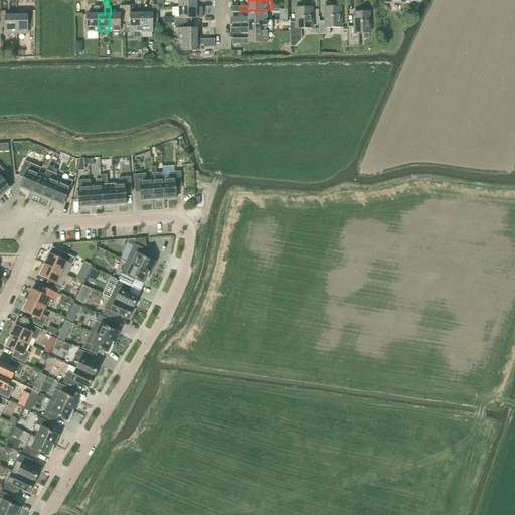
[(158,22),(157,5),(152,5),(152,13),(141,13),(141,32),(152,32),(152,22),(158,22)]
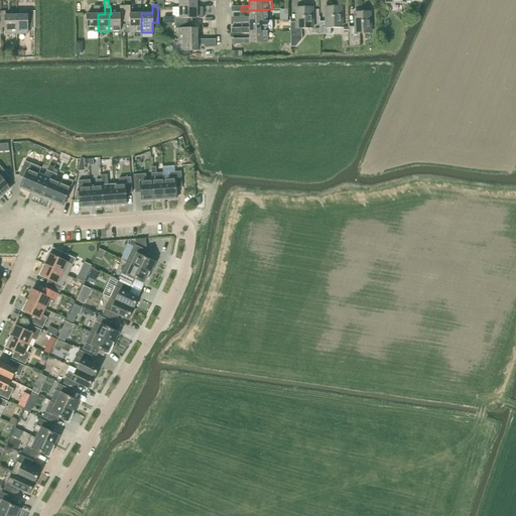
[(87,32),(98,31),(98,14),(100,14),(100,6),(94,6),(94,14),(87,14),(87,32)]
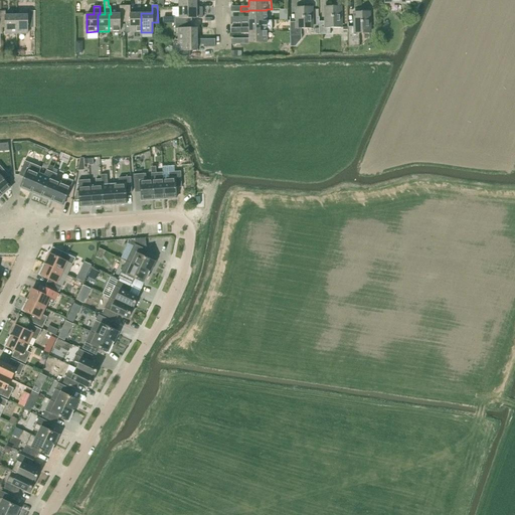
[(109,14),(109,31),(120,31),(120,22),(125,22),(125,6),(120,6),(120,14),(111,14),(109,14)]
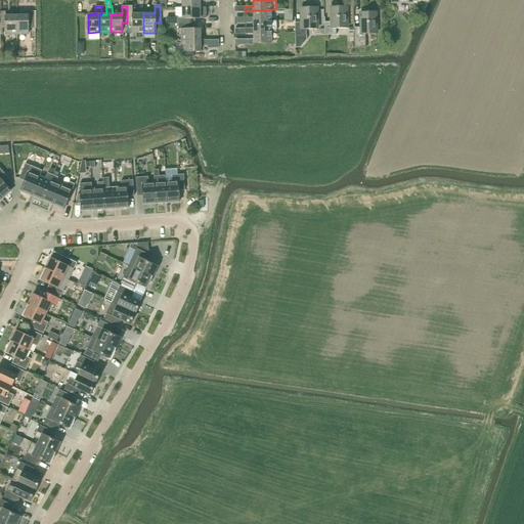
[(132,14),(132,6),(127,6),(127,23),(127,33),(143,33),(143,13),(132,14)]
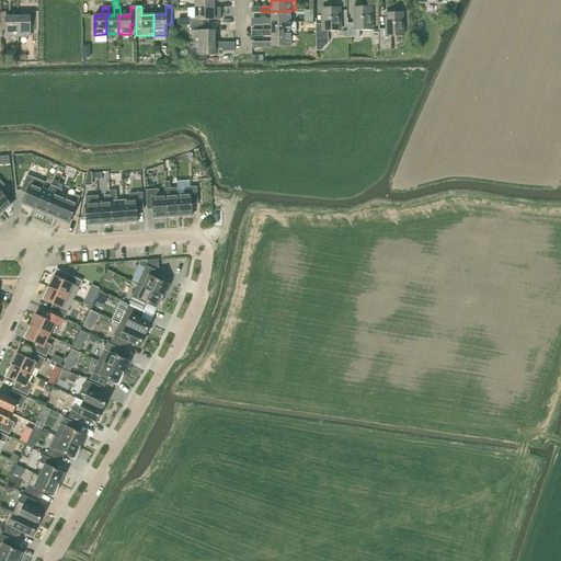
[(347,23),(347,37),(359,37),(359,31),(371,31),(370,7),(354,7),(355,23),(347,23)]
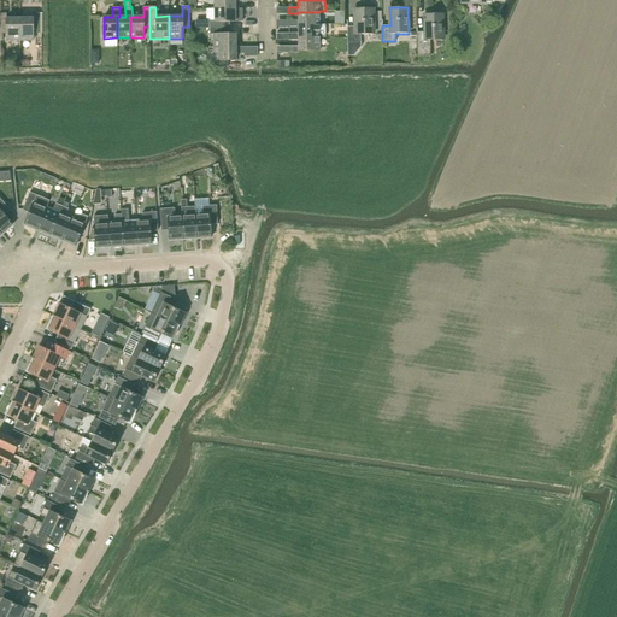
[(210,22),(210,28),(230,28),(229,22),(242,22),(242,9),(235,9),(215,9),(215,22),(210,22)]
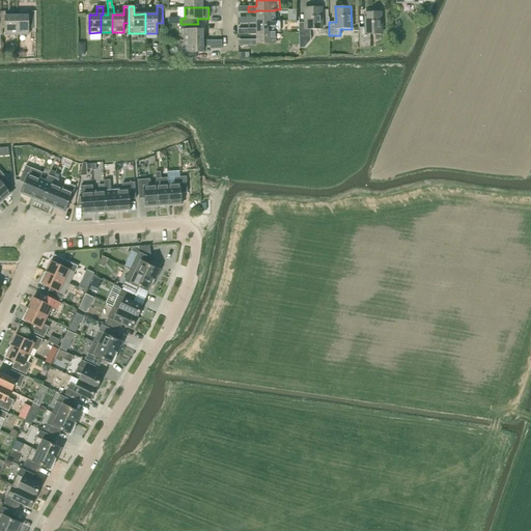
[(305,7),(306,18),(306,23),(299,23),(299,29),(299,32),(299,48),(305,48),(311,40),(311,30),(322,29),(320,7),(305,7)]
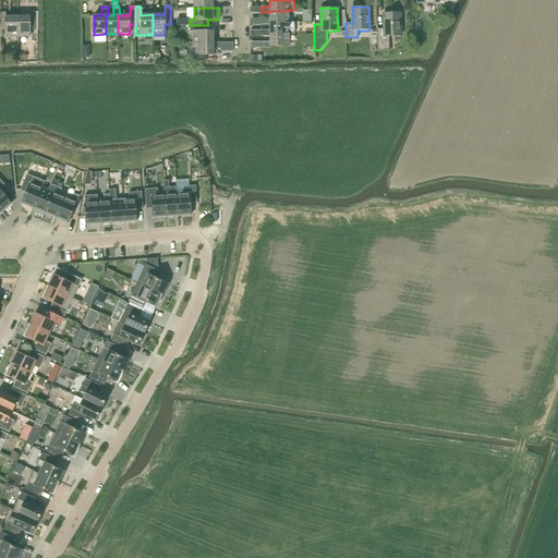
[(289,22),(289,11),(269,11),(269,12),(269,19),(261,19),(261,24),(269,24),(269,22),(289,22)]
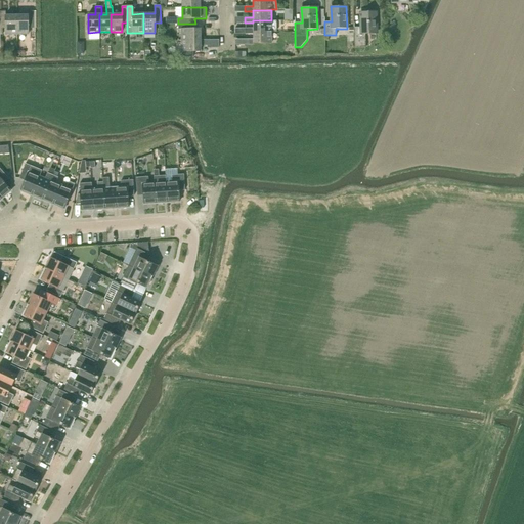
[(5,35),(16,35),(16,15),(5,15),(5,11),(0,11),(0,18),(0,29),(5,29),(5,35)]
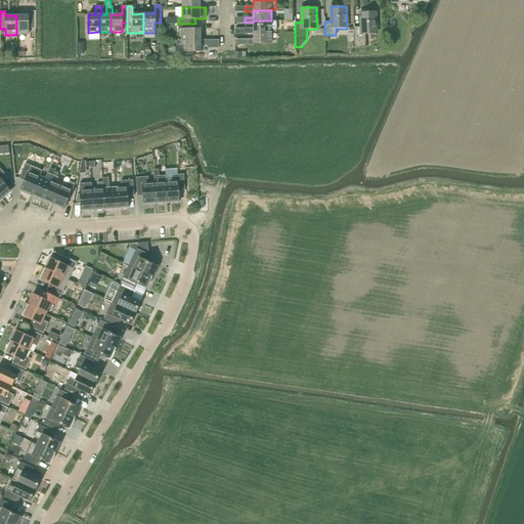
[(16,15),(16,35),(28,35),(28,29),(34,28),(33,11),(28,11),(28,15),(16,15)]
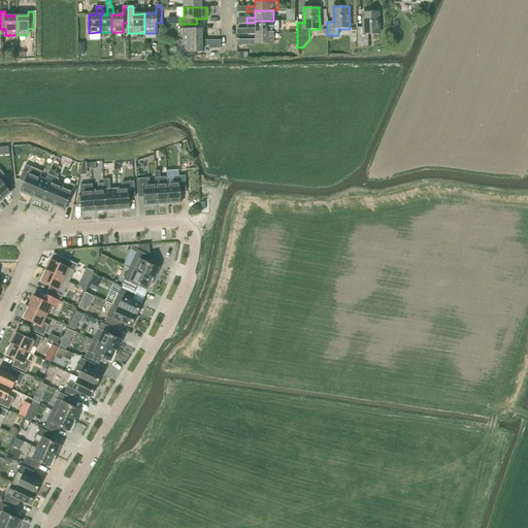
[(357,35),(357,47),(369,47),(368,40),(368,34),(378,34),(378,11),(363,12),(363,23),(357,23),(357,29),(357,35)]
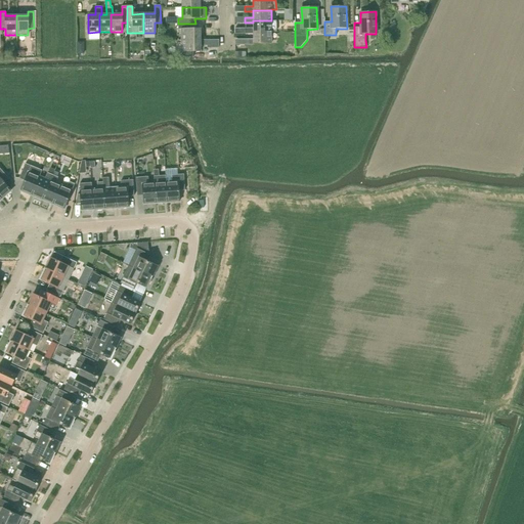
[(234,34),(245,34),(253,34),(253,32),(271,32),(277,32),(276,20),(271,20),(253,20),(253,23),(253,29),(234,29),(234,34)]
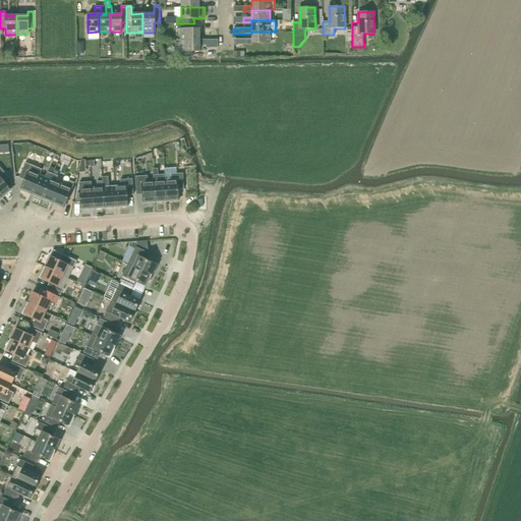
[(193,29),(194,23),(177,23),(177,30),(180,29),(180,40),(199,40),(198,29),(193,29)]
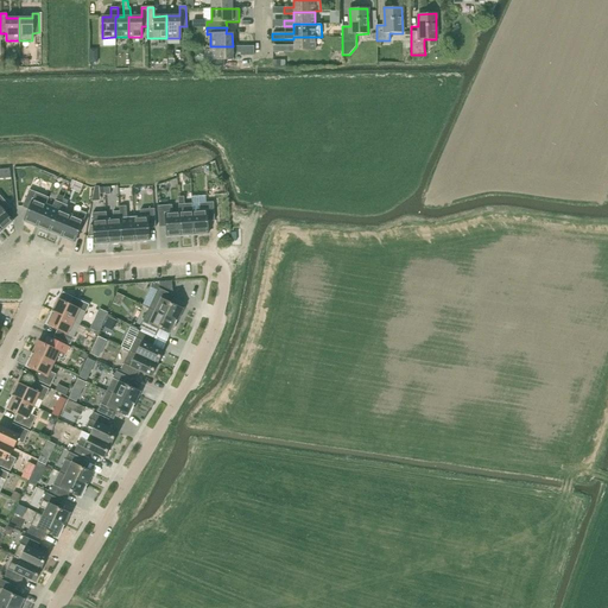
[(295,50),(315,50),(315,37),(293,37),(293,39),(295,45),(285,45),(285,52),(295,52),(295,50)]
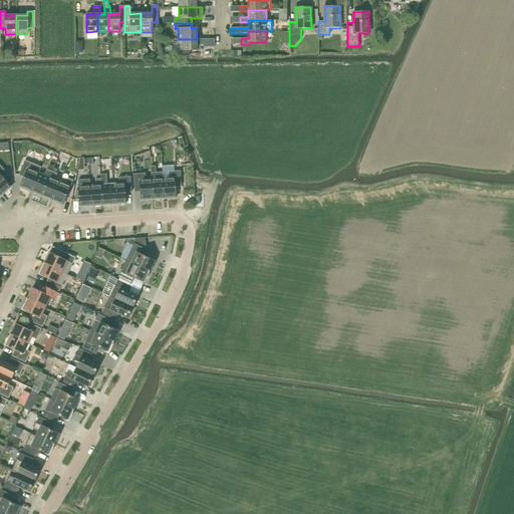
[(203,45),(203,47),(215,47),(215,39),(197,39),(178,39),(178,50),(178,56),(190,56),(190,50),(197,50),(197,45),(203,45)]
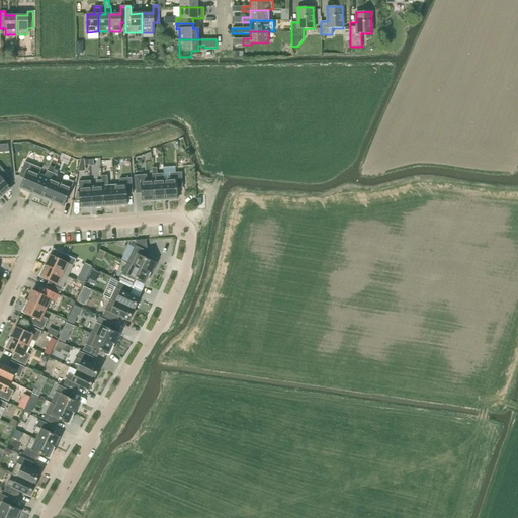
[(24,178),(20,188),(31,193),(39,174),(41,168),(25,162),(18,176),(24,178)]
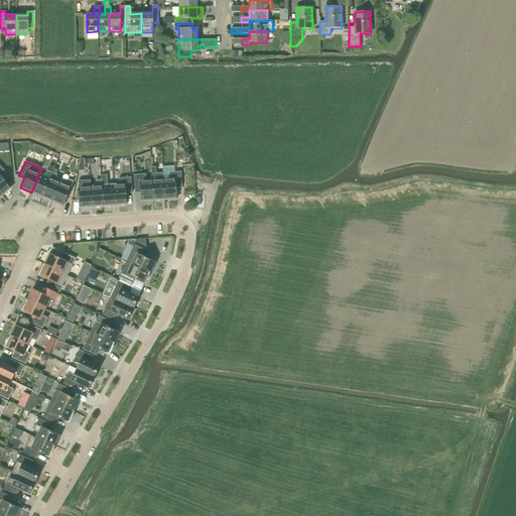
[(0,194),(2,196),(11,187),(4,179),(8,175),(0,165),(0,194)]
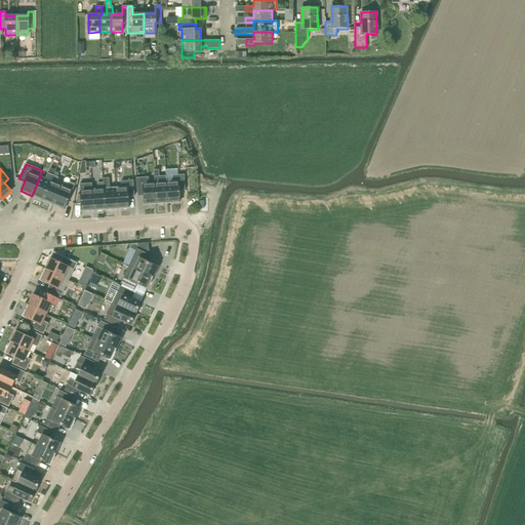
[(156,204),(167,203),(166,183),(166,176),(159,176),(159,170),(154,170),(155,184),(156,204)]
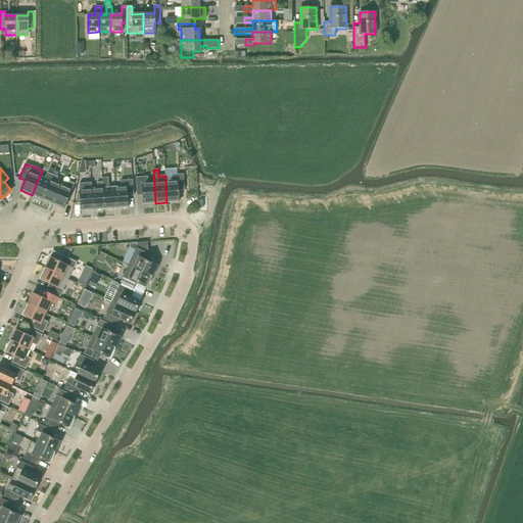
[(32,195),(42,199),(52,175),(48,173),(47,173),(45,178),(40,176),(32,195)]
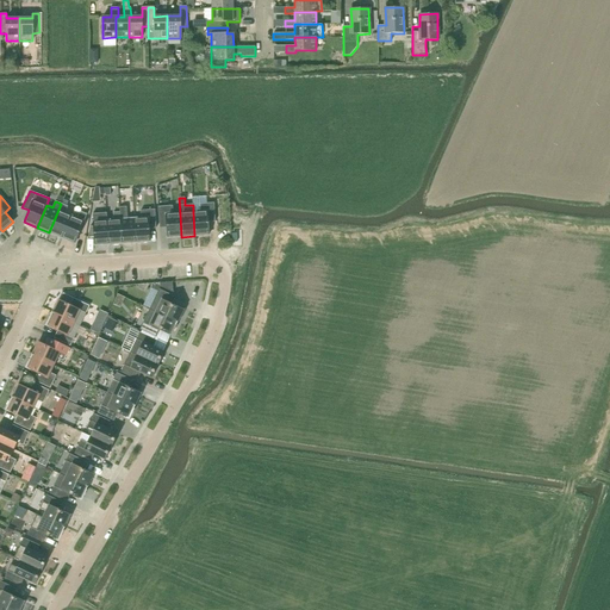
[(193,212),(194,236),(209,235),(209,223),(216,222),(213,203),(200,204),(200,212),(193,212)]
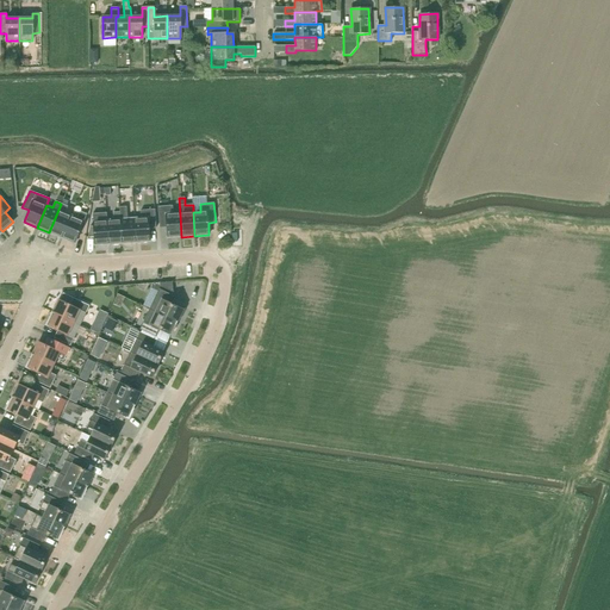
[(61,204),(49,232),(62,238),(72,216),(64,213),(68,206),(67,206),(62,204),(61,204)]
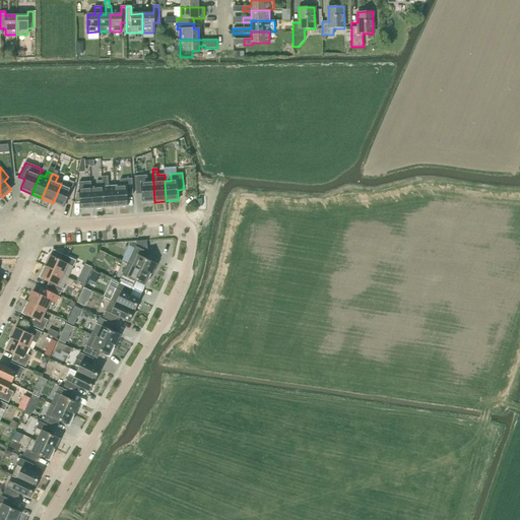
[(108,176),(102,177),(103,181),(105,207),(116,206),(114,186),(109,186),(108,176)]
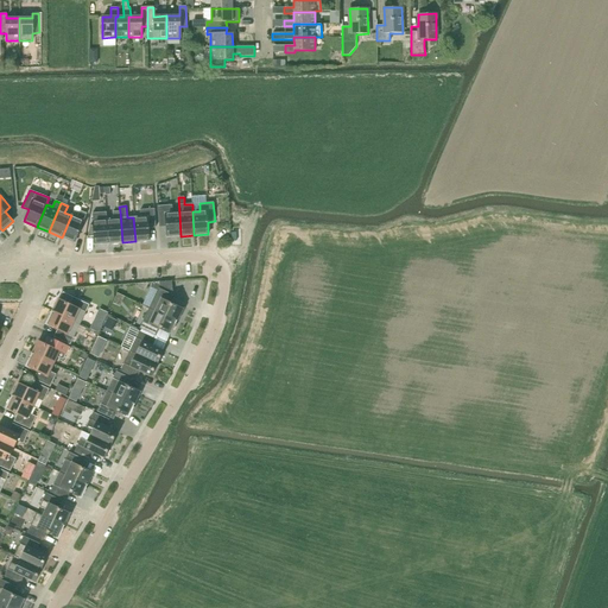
[(165,214),(166,238),(181,236),(179,213),(172,213),(172,206),(158,207),(158,215),(165,214)]
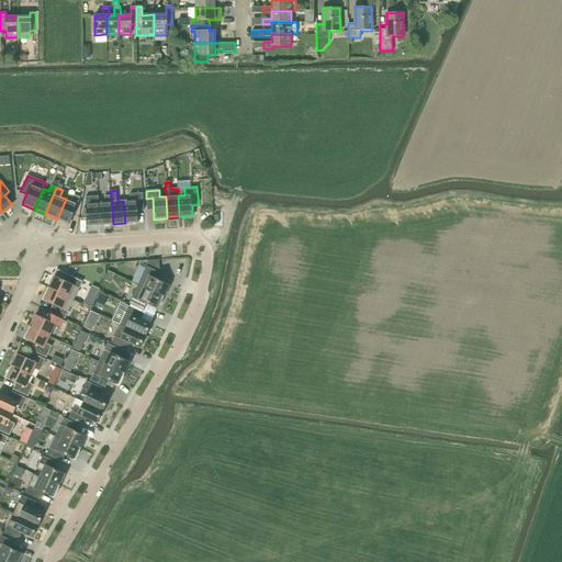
[(144,210),(143,193),(130,193),(130,200),(123,201),(125,223),(138,222),(137,211),(144,210)]
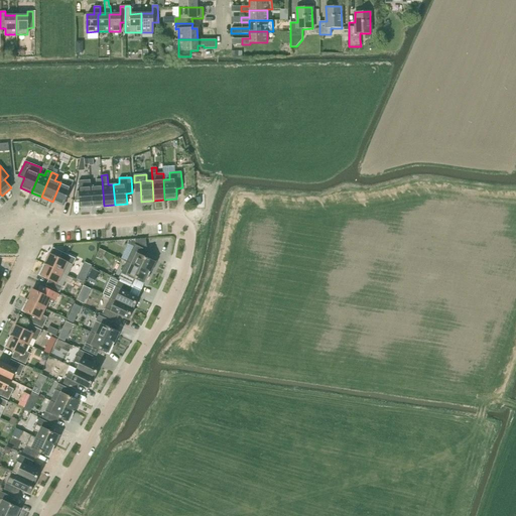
[(60,182),(52,202),(63,206),(74,181),(68,179),(66,184),(60,182)]
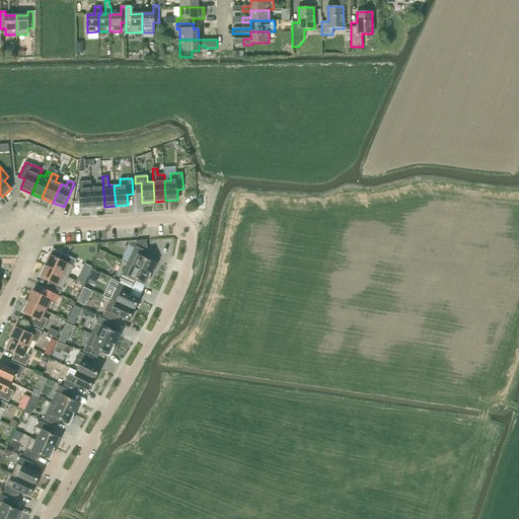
[(96,187),(91,188),(92,208),(104,207),(102,180),(96,180),(96,187)]
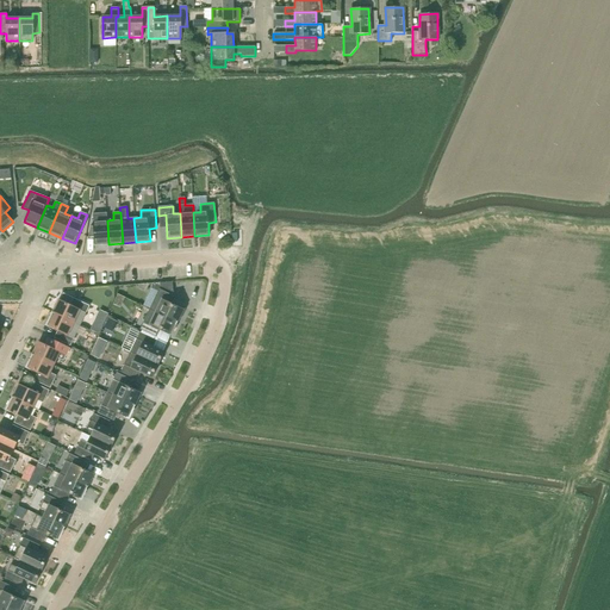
[(93,213),(93,226),(91,226),(88,238),(94,237),(95,246),(109,244),(107,221),(106,213),(93,213)]
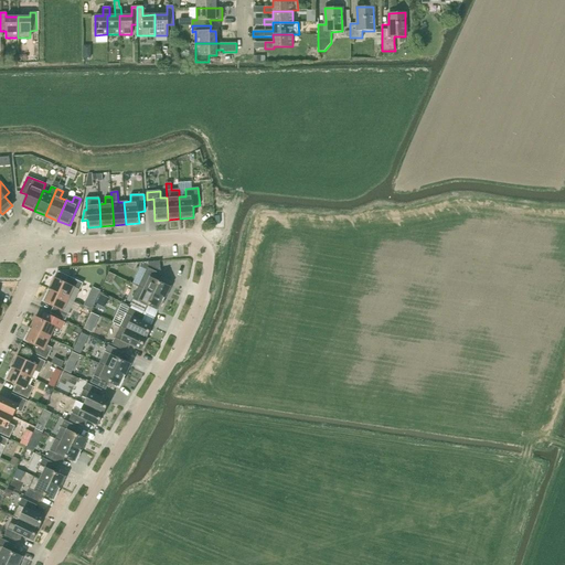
[(148,266),(161,272),(160,260),(148,262),(148,266)]
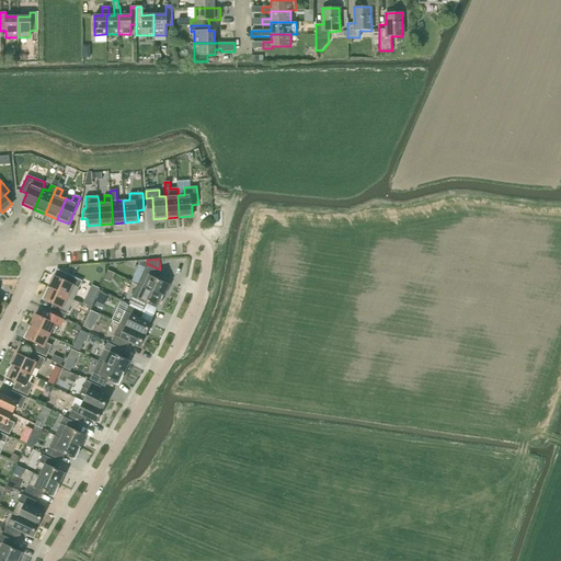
[(146,266),(137,285),(163,297),(164,295),(165,295),(170,284),(164,282),(164,283),(156,278),(159,272),(146,266)]
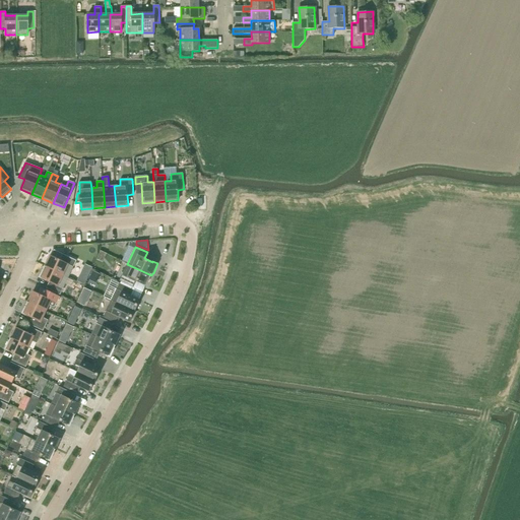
[(50,255),(45,266),(69,277),(77,260),(65,255),(62,261),(50,255)]
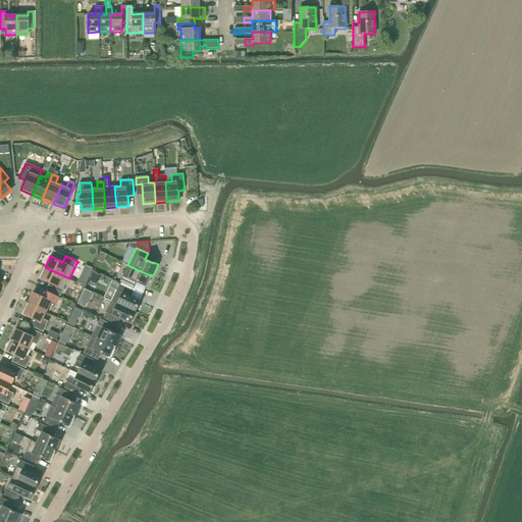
[(135,281),(146,288),(152,276),(127,265),(119,281),(132,288),(135,281)]
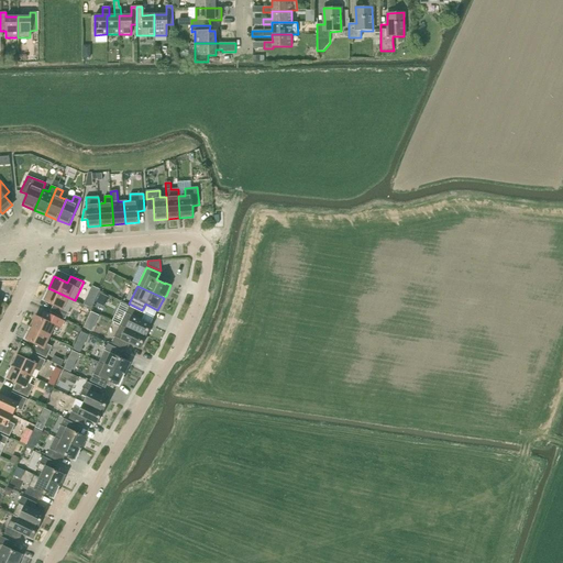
[(95,288),(91,296),(97,298),(100,290),(95,288)]
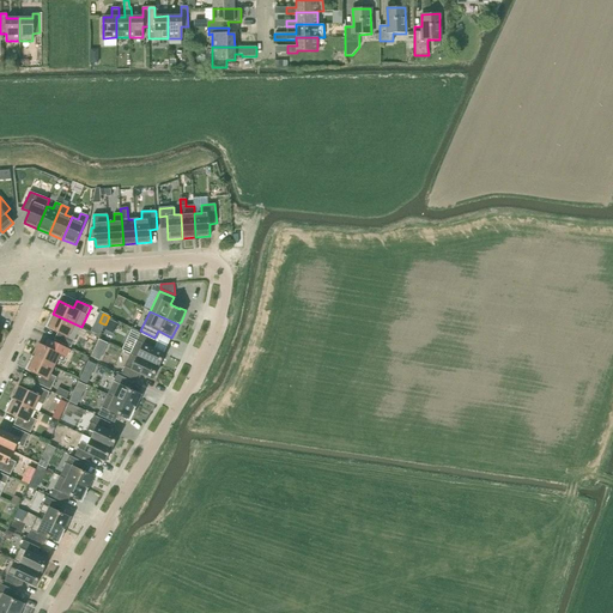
[(82,327),(53,315),(46,328),(60,334),(56,343),(71,349),(82,327)]
